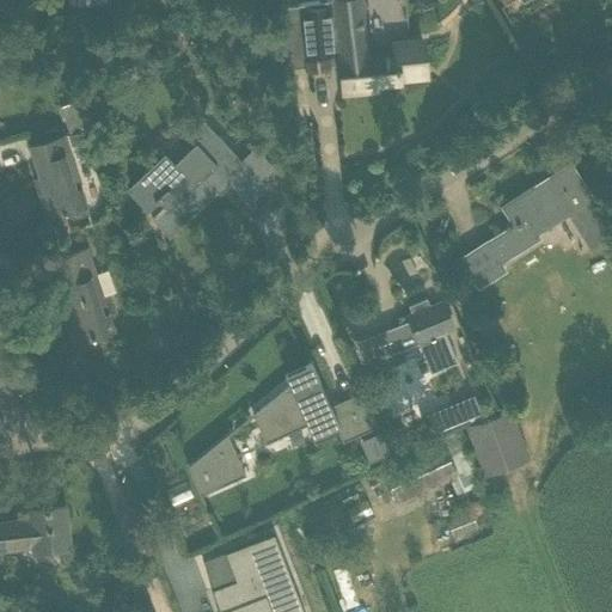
[(389,42),(390,54),(363,56),(357,0),(329,0),(300,5),(283,6),(291,69),(307,67),(307,69),(326,67),(326,62),(340,60),(343,93),(367,91),(366,86),(399,83),(398,75),(426,73),(422,38),(389,42)]
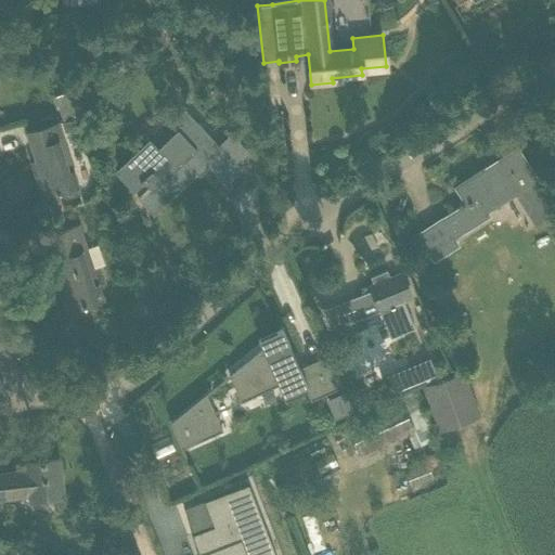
[(52,41),(37,47),(43,65),(50,67),(60,64),(52,41)]
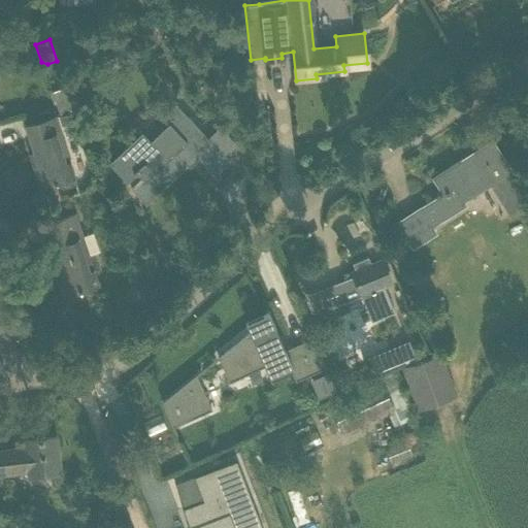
[(59,109),(72,107),(68,87),(55,89),(59,109)]
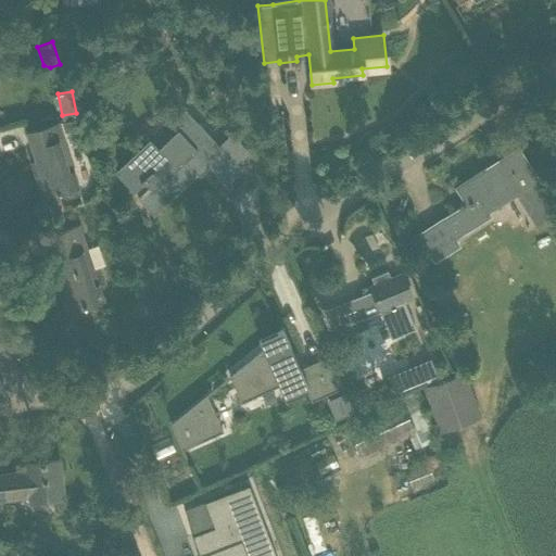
[(241,169),(226,154),(184,109),(167,124),(176,134),(158,151),(149,142),(117,172),(133,188),(143,178),(151,187),(138,200),(153,216),(197,174),(192,169),(202,161),(225,185),(241,169)]
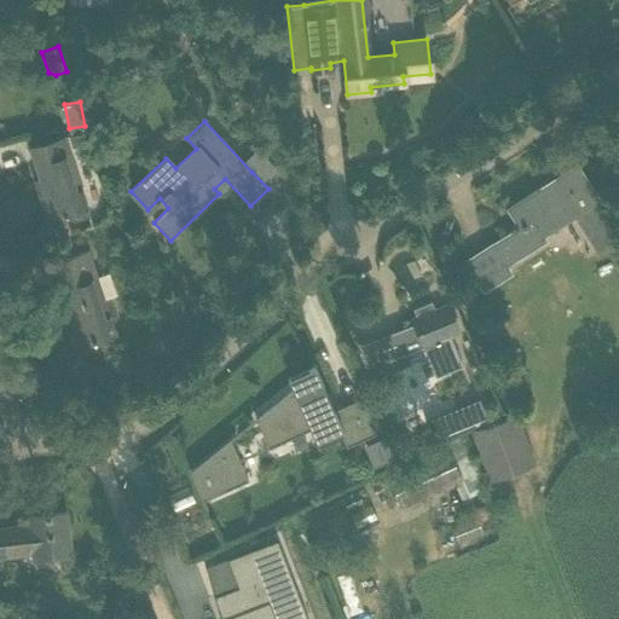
[(85,129),(70,134),(74,145),(80,144),(84,155),(92,152),(88,140),(85,129)]
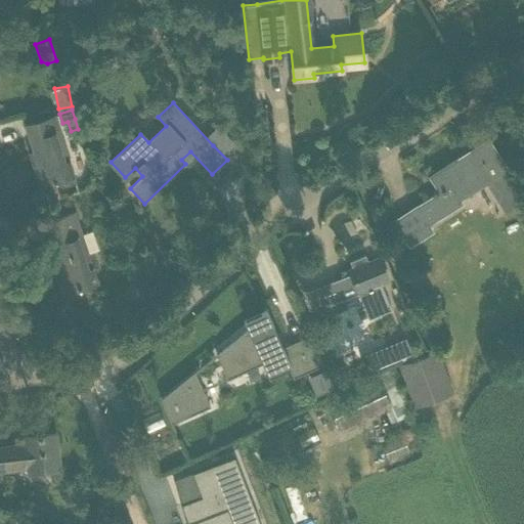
[(41,188),(60,181),(70,178),(49,117),(26,124),(34,150),(30,153),(41,188)]
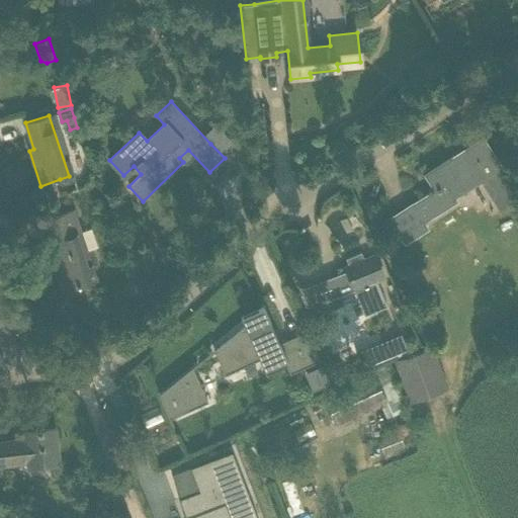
[(517,196),(517,195),(493,156),(483,139),(424,175),(434,190),(390,219),(404,241),(425,228),(420,220),(454,198),(452,194),(480,178),(499,208),(517,196)]
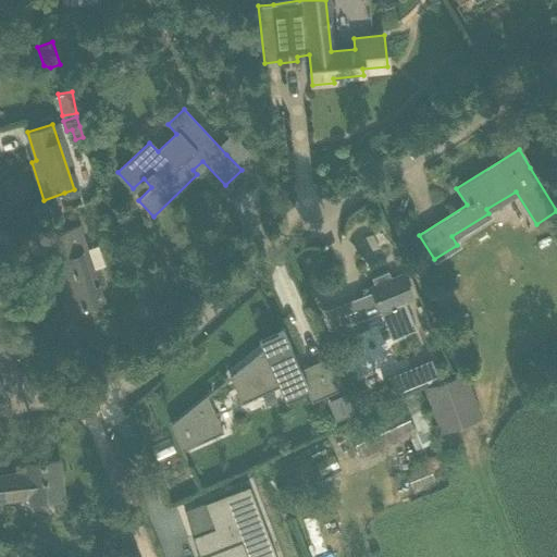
[(102,301),(96,281),(78,225),(47,235),(59,273),(53,275),(66,313),(102,301)]
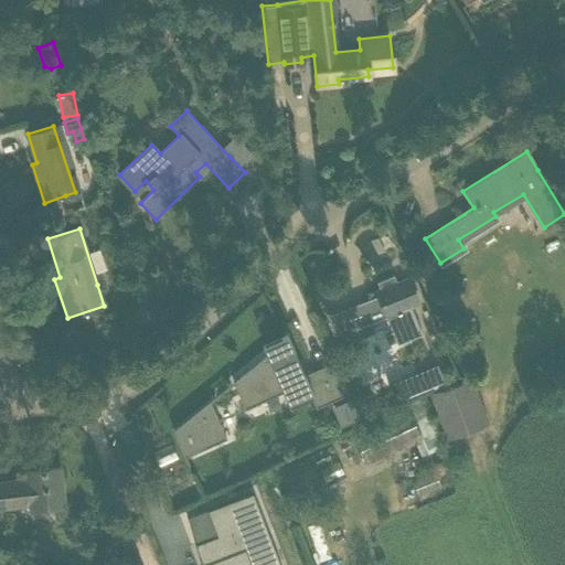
[(377,296),(361,302),(364,311),(381,305),(385,316),(396,344),(422,334),(411,306),(418,304),(418,302),(407,278),(396,283),(394,277),(393,275),(376,283),(379,290),(375,291),(377,296)]
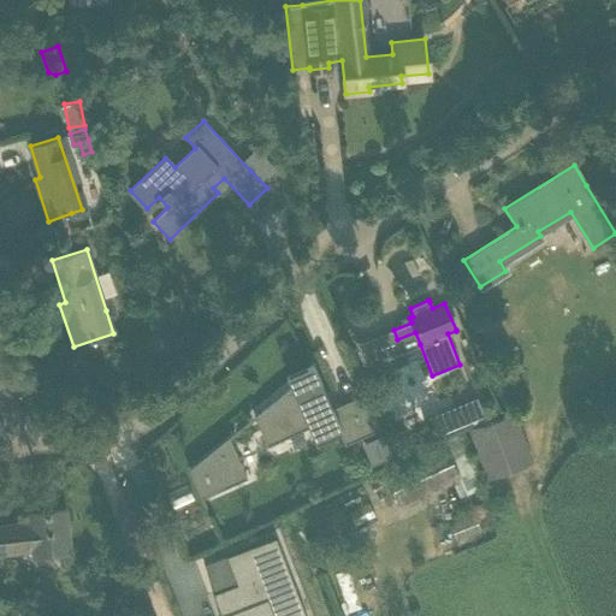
[(290,386),(253,415),(266,445),(308,427),(314,439),(315,442),(338,432),(344,444),(380,428),(380,427),(365,392),(332,408),(312,363),(285,375),(290,386)]
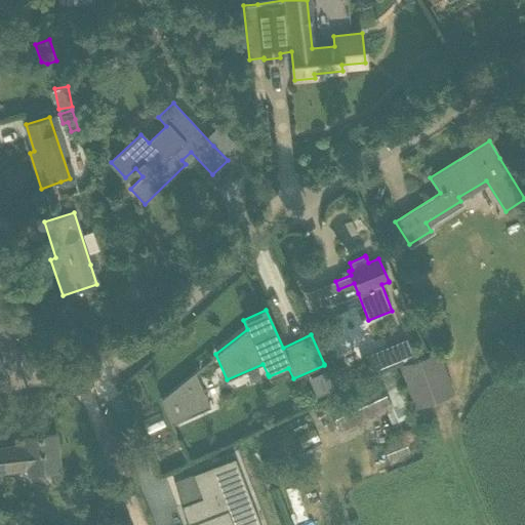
[(405,338),(360,358),(366,372),(411,354),(405,338)]
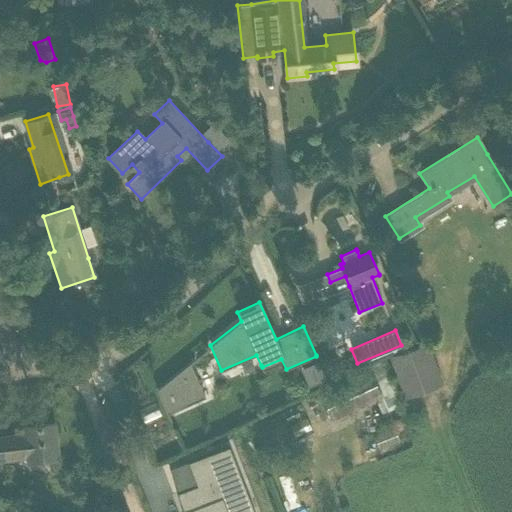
[(444,383),(428,342),(389,357),(405,398),(444,383)]
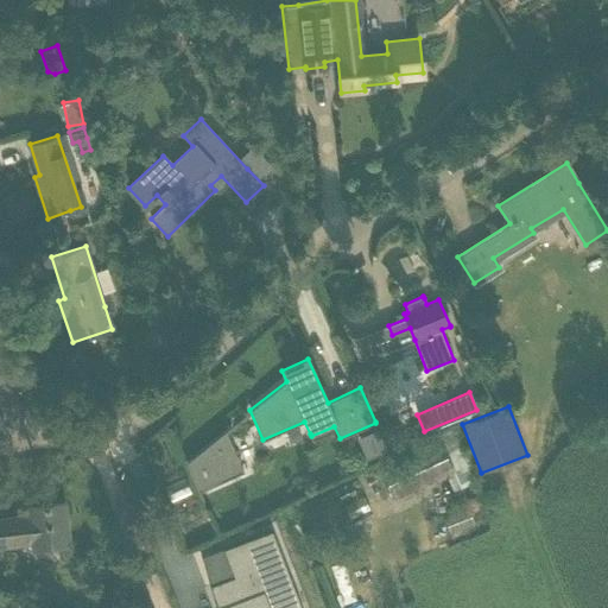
[(378,428),(359,436),(368,457),(387,449),(378,428)]
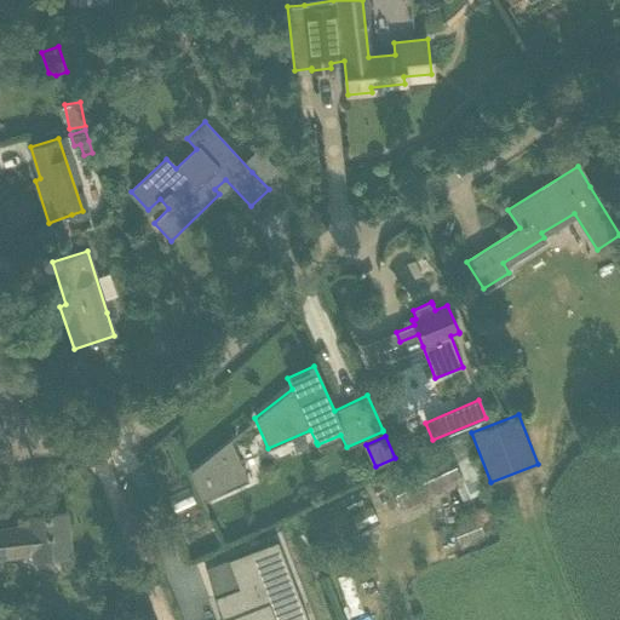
[(230,445),(189,477),(204,510),(205,510),(201,501),(247,482),(230,445)]
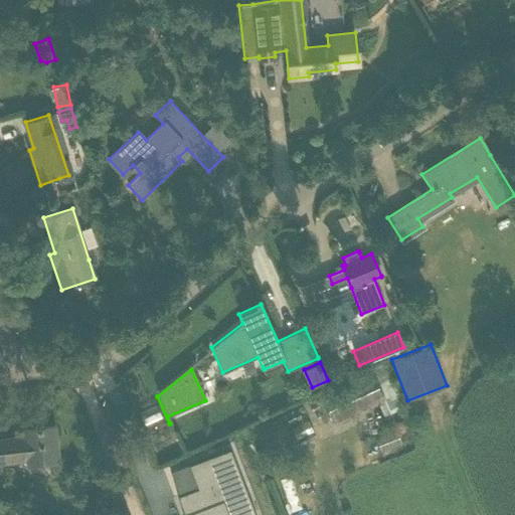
[(334,423),(386,400),(374,372),(321,395),(334,423)]
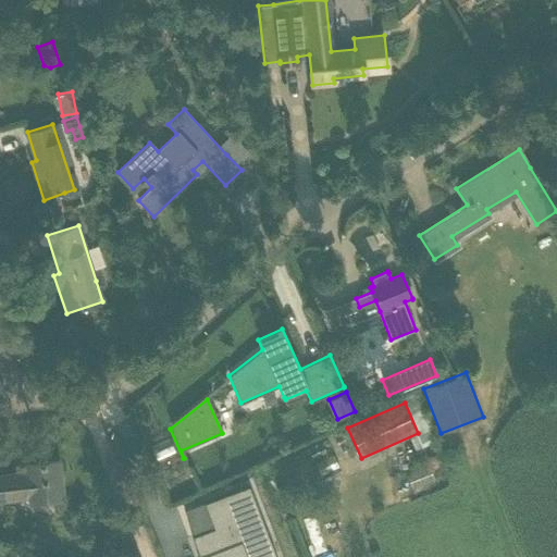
[(151,405),(136,410),(141,424),(157,419),(151,405)]
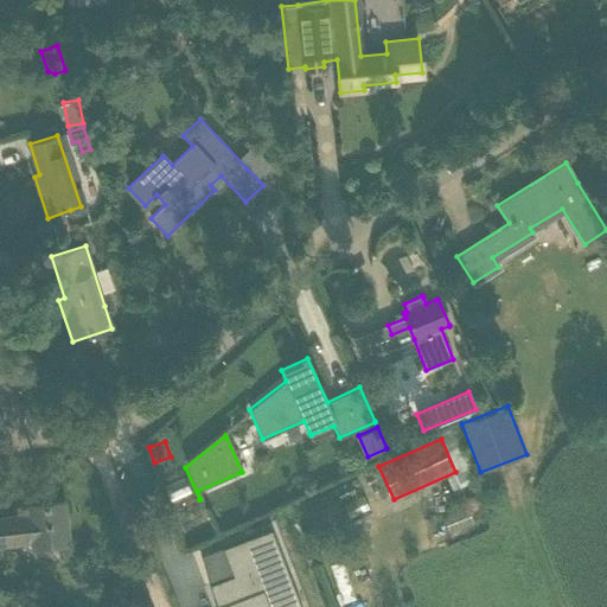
[(0,550),(30,548),(30,553),(68,548),(66,543),(63,504),(30,508),(31,517),(0,521),(0,550)]
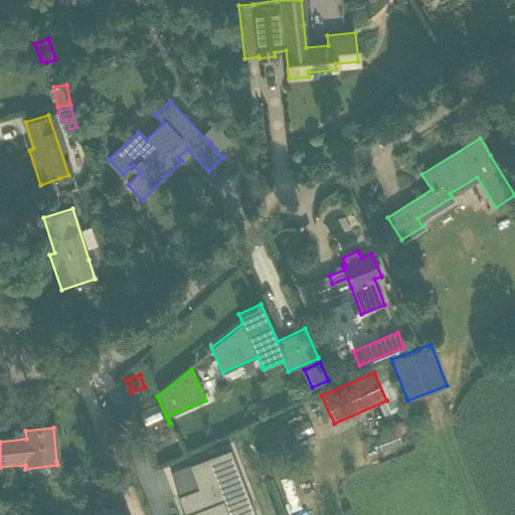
[(198,488),(177,496),(178,498),(183,496),(189,513),(183,514),(255,514),(230,449),(189,465),(198,488)]
